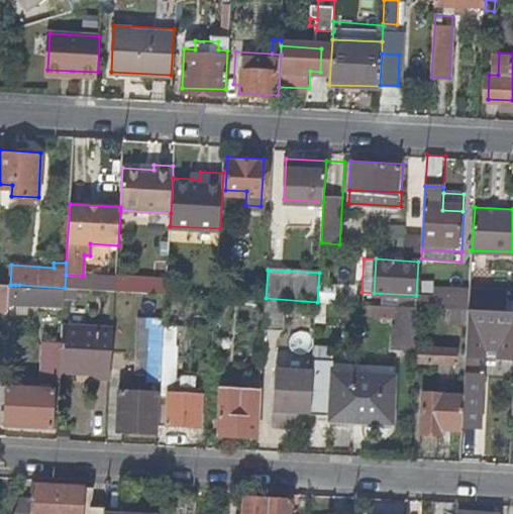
[(116,276),(115,290),(167,293),(167,283),(141,281),(141,276),(116,274),(116,276)]
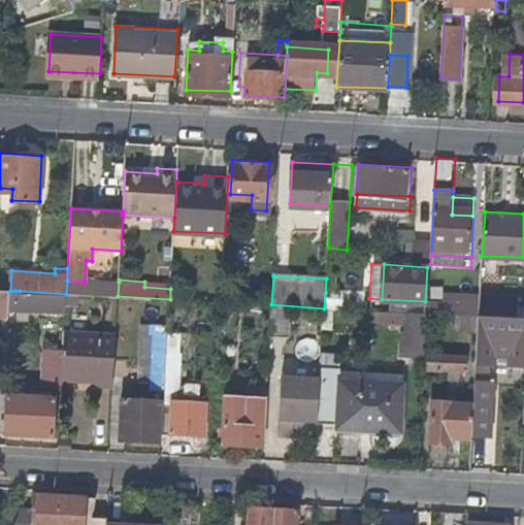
[(96,281),(95,295),(118,296),(119,282),(96,281)]
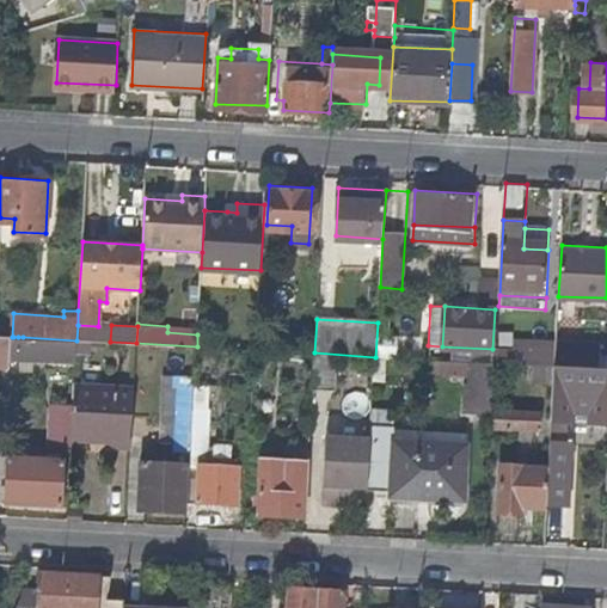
[(0,336),(0,366),(12,367),(13,337),(12,337),(0,336)]
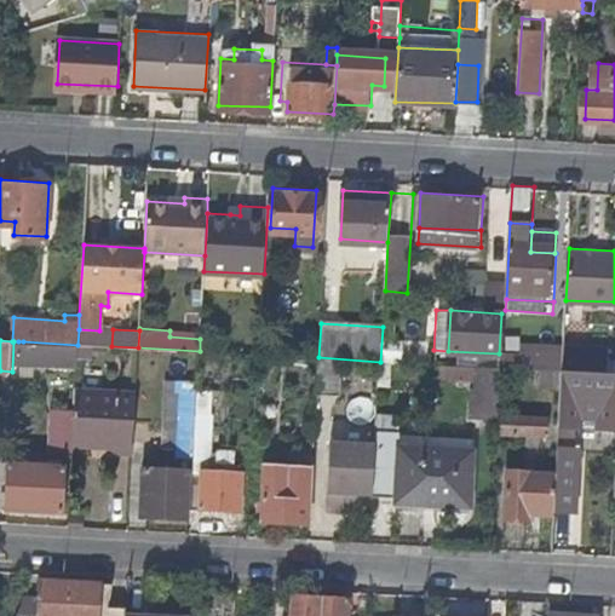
[(78,345),(23,341),(22,363),(76,366),(76,360),(78,345)]
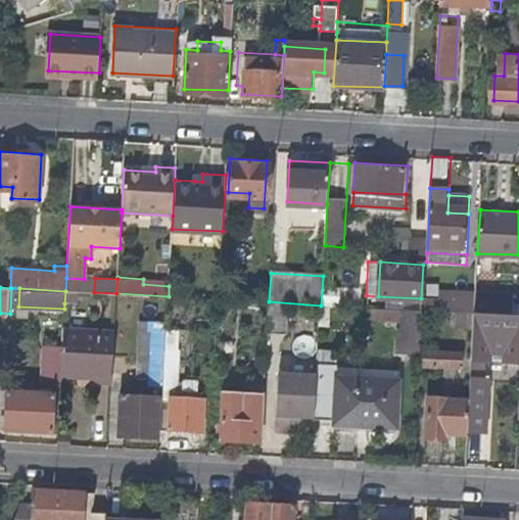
[(79,291),(65,291),(64,303),(78,303),(79,291)]
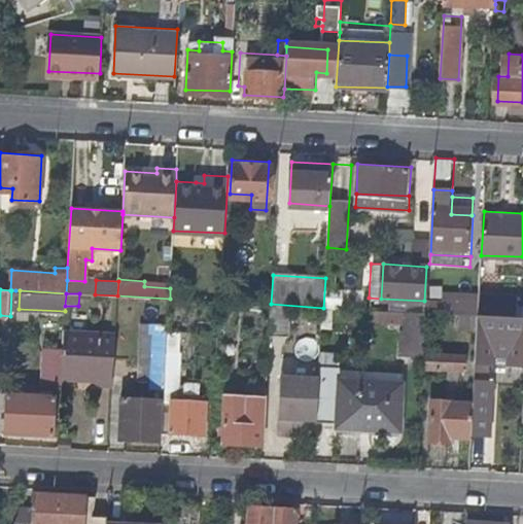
[(518,297),(479,294),(479,303),(478,316),(517,317),(518,297)]
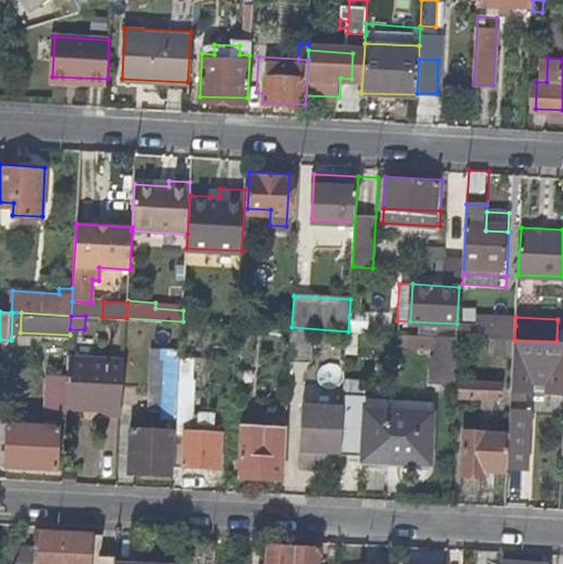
[(460,322),(459,336),(494,338),(514,340),(515,326),(460,322)]
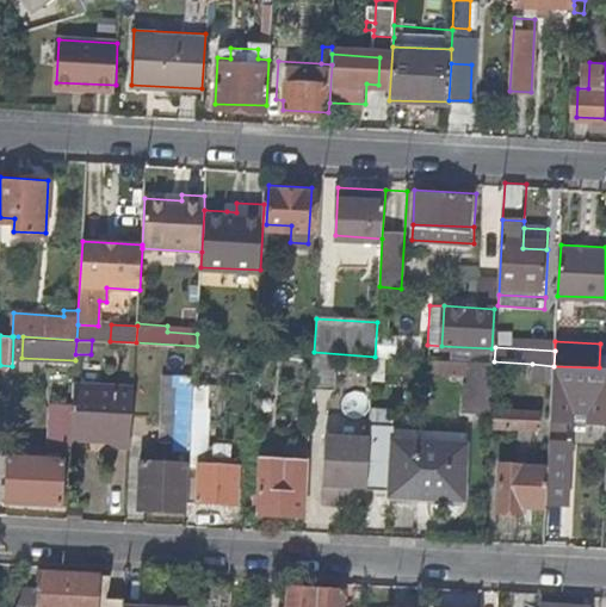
[(385,357),(375,357),(373,383),(384,384),(385,357)]
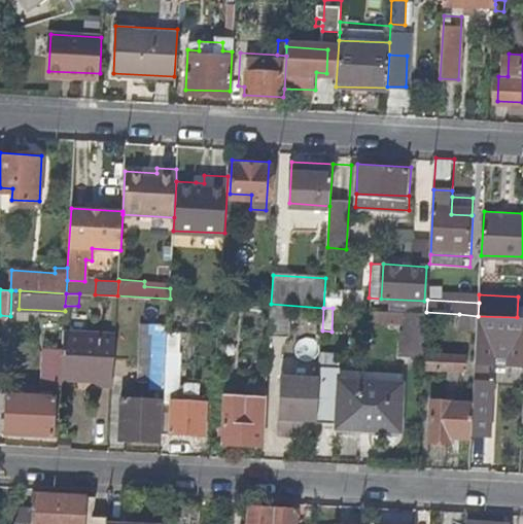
[(285,309),(271,309),(270,333),(284,333),(285,309)]
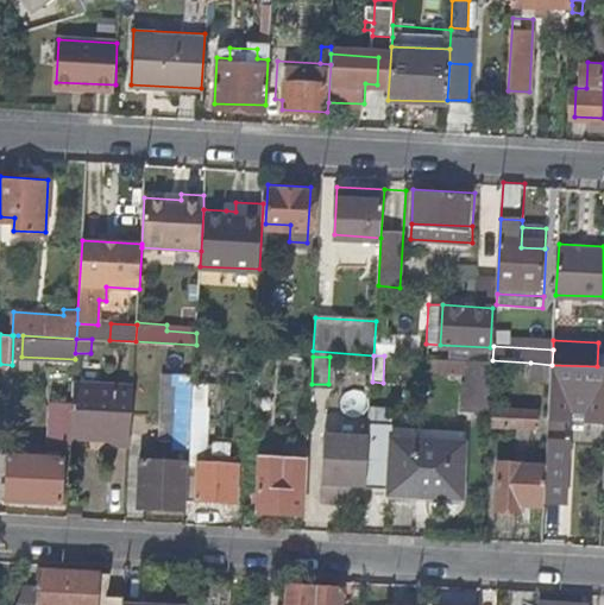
[(492,360),(431,358),(431,372),(469,373),(469,380),(461,380),(460,408),(472,408),(471,424),(489,424),(492,360)]
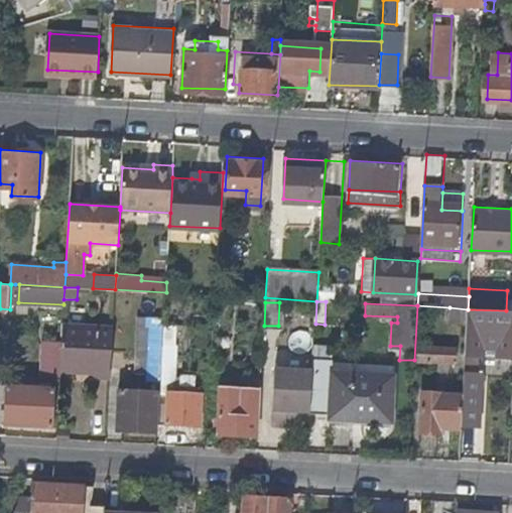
[(468,309),(450,307),(450,322),(467,323),(468,309)]
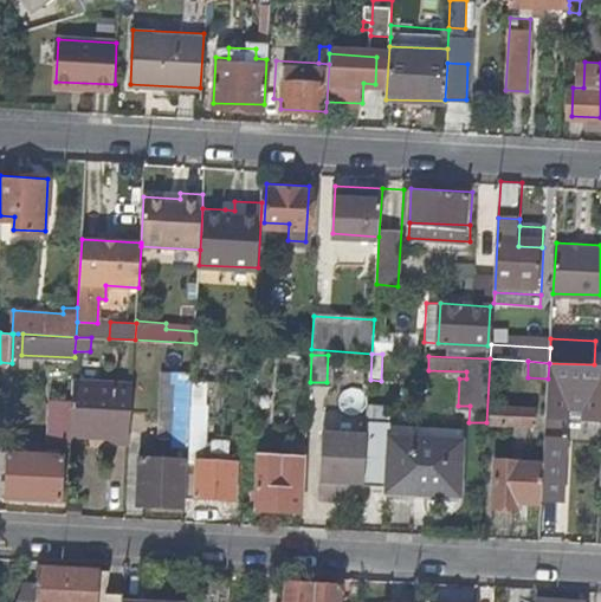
[(600,364),(594,364),(549,363),(548,379),(547,412),(567,413),(568,393),(596,394),(600,394),(600,364)]
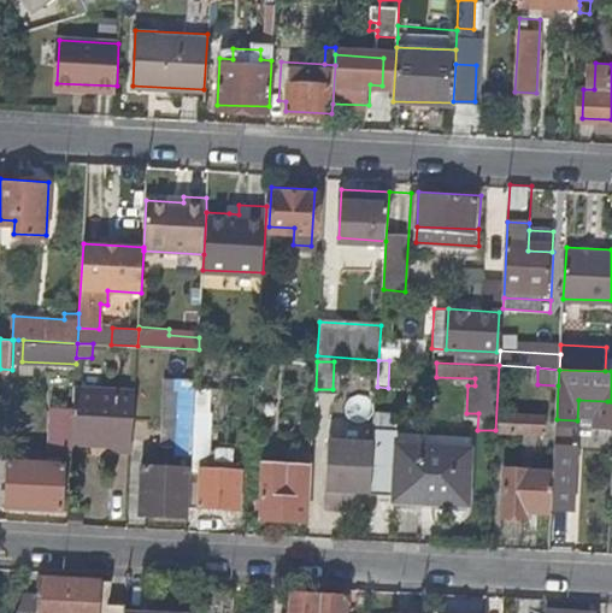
[(193,452),(195,411),(198,379),(164,378),(160,443),(180,444),(180,451),(193,452)]
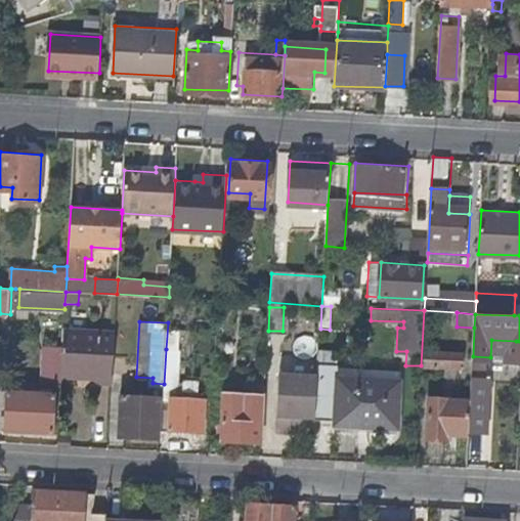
[(62,353),(60,383),(112,386),(115,335),(63,333),(62,353)]
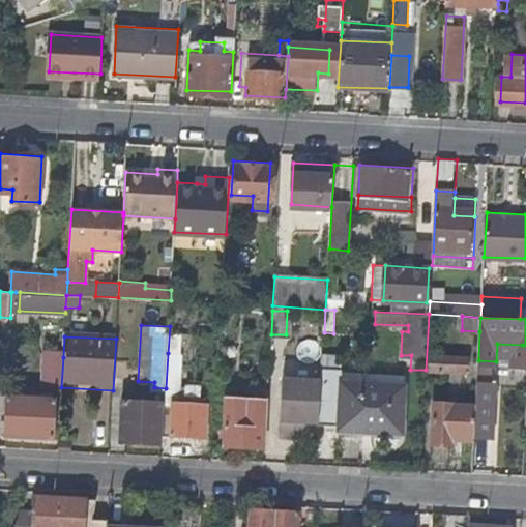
[(320,356),(322,340),(304,338),(302,354),(320,356)]
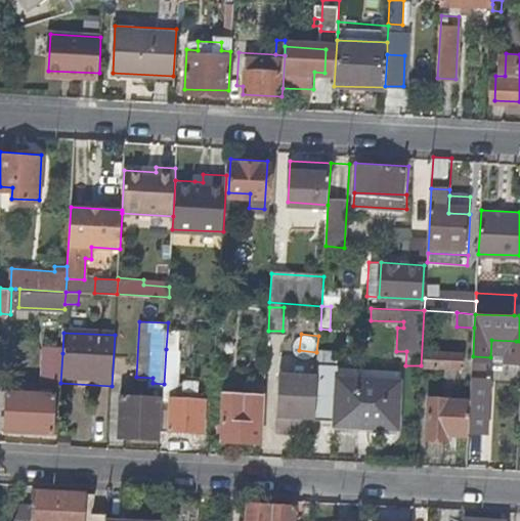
[(166,349),(164,384),(175,384),(177,349),(166,349)]
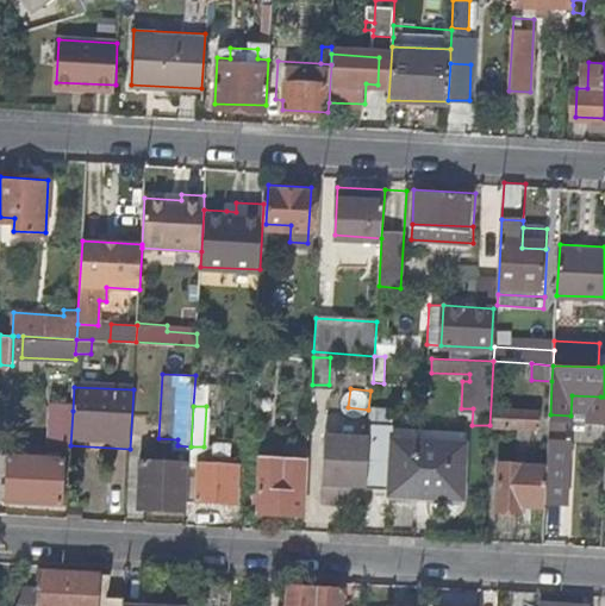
[(541,411),(494,407),(493,424),(540,428),(541,411)]
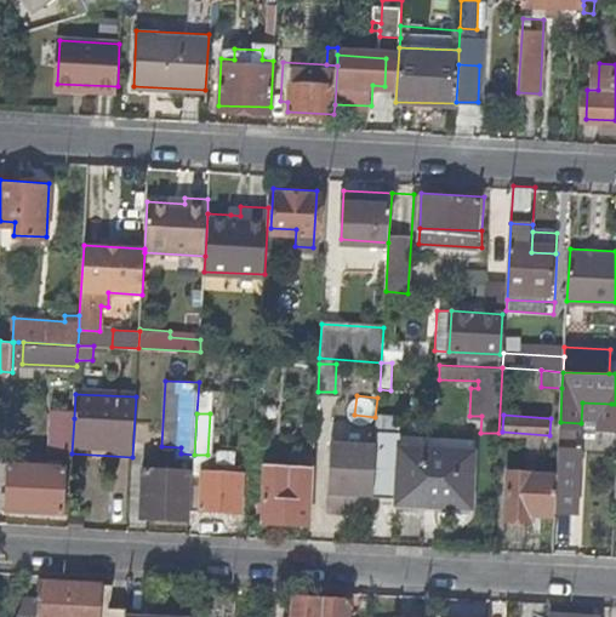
[(72,457),(72,453),(74,418),(52,417),(50,456),(72,457)]
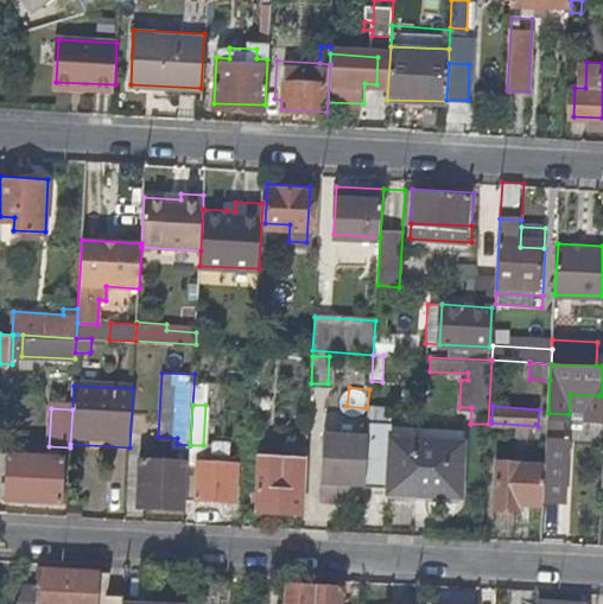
[(389,484),(392,425),(369,424),(368,433),(366,481),(366,483),(389,484)]
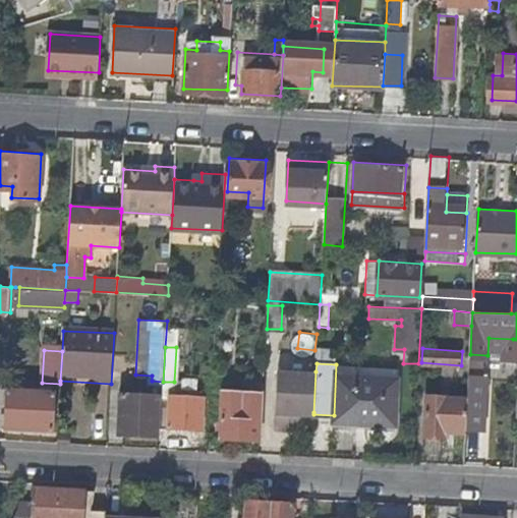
[(363,428),(366,366),(336,364),(334,415),(333,427),(363,428)]
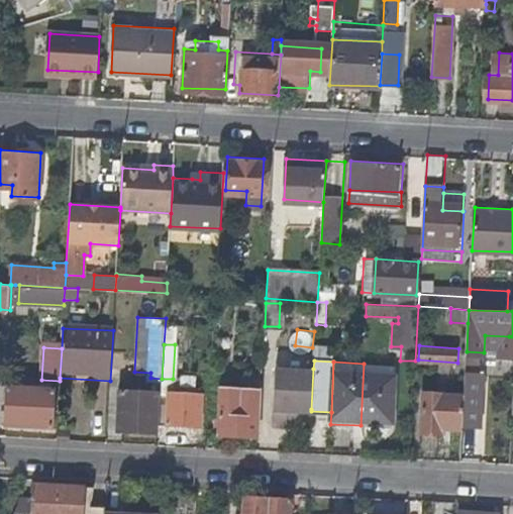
[(395,365),(364,364),(361,425),(393,426),(395,365)]
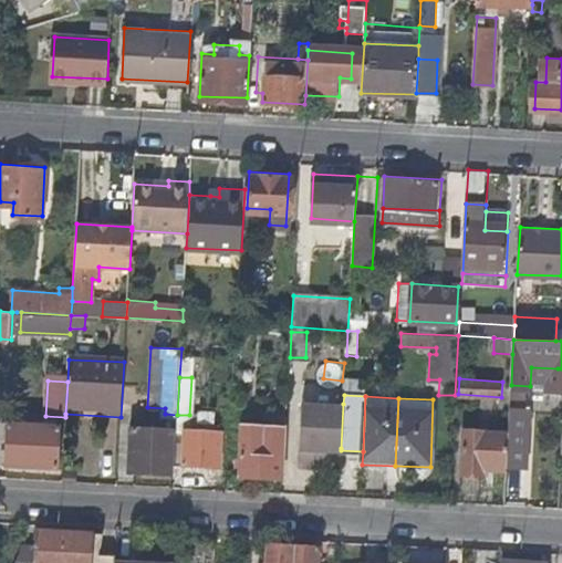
[(341,448),(343,404),(302,402),(299,464),(314,464),(315,456),(315,447),(325,447),(341,448)]
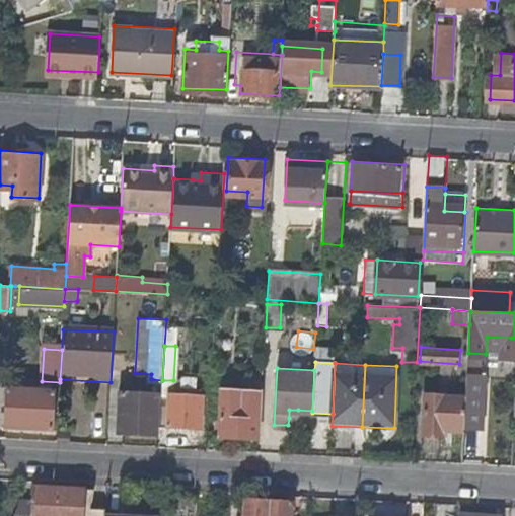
[(220,435),(261,437),(263,386),(222,384),(220,435)]
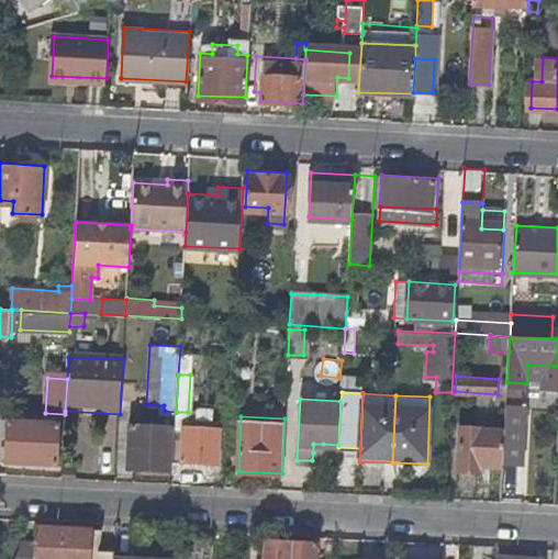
[(175,449),(176,427),(153,426),(153,418),(133,417),(130,467),(169,469),(170,449),(175,449)]
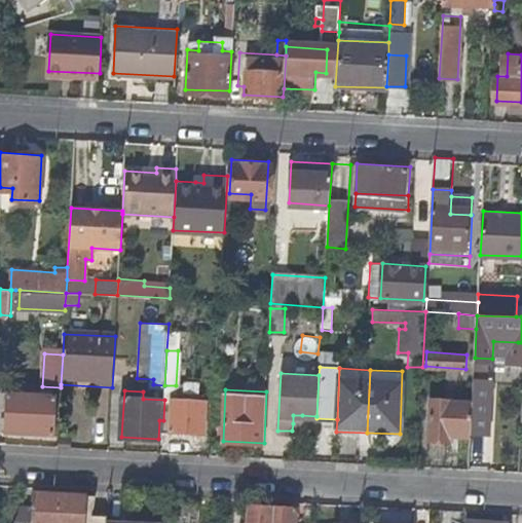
[(163,420),(162,430),(206,432),(208,400),(201,400),(202,393),(194,391),(194,399),(174,398),(174,400),(164,400),(163,420)]
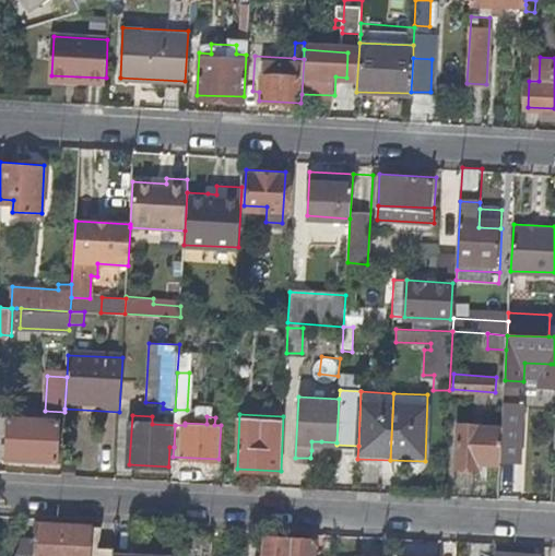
[(502,426),(500,458),(518,459),(520,423),(503,422),(502,426)]
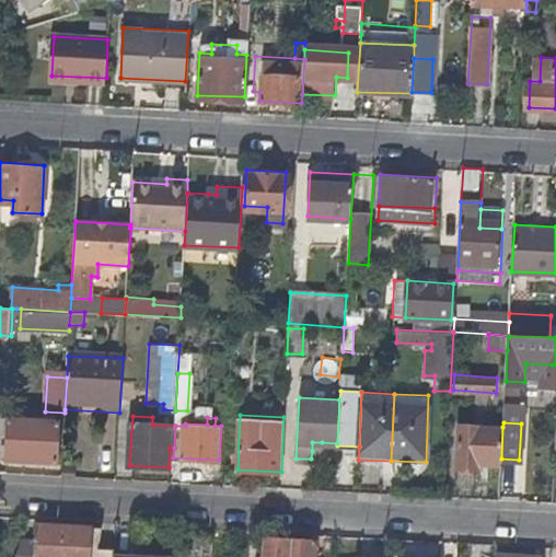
[(59,427),(12,425),(11,460),(57,462),(59,427)]
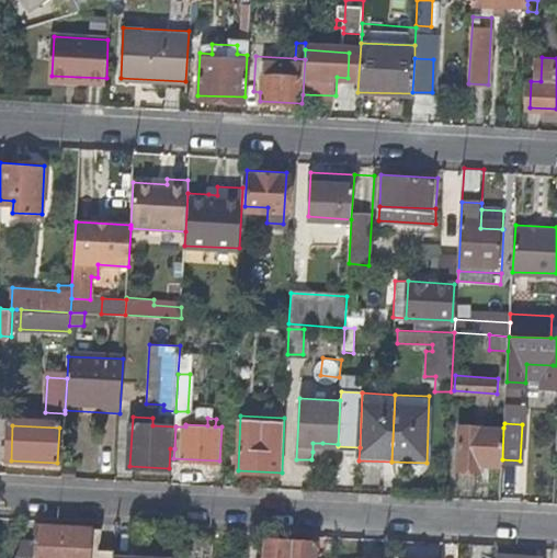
[(502,459),(503,428),(462,425),(458,470),(482,471),(484,465),(501,466),(502,459)]
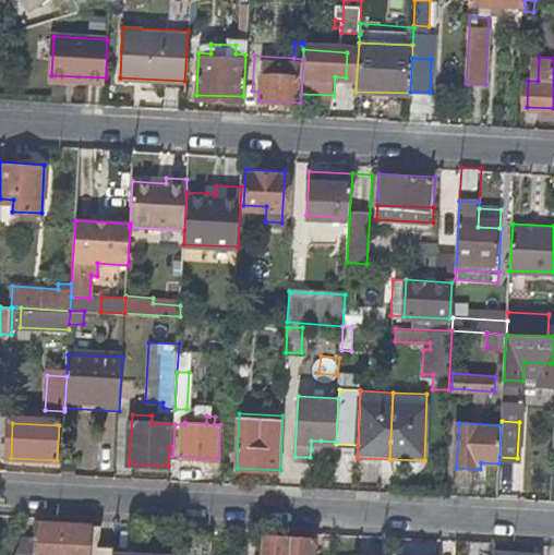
[(311,441),(311,449),(321,449),(321,441),(311,441)]
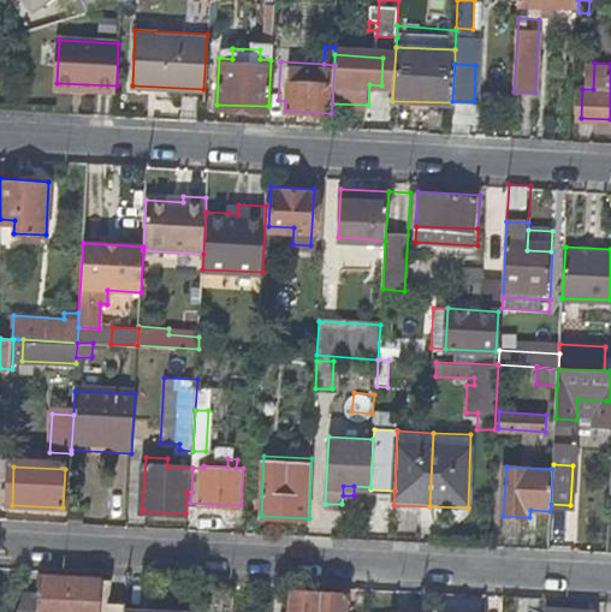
[(41,589),(27,588),(18,611),(130,611),(131,607),(131,601),(110,600),(111,577),(41,575),(41,589)]
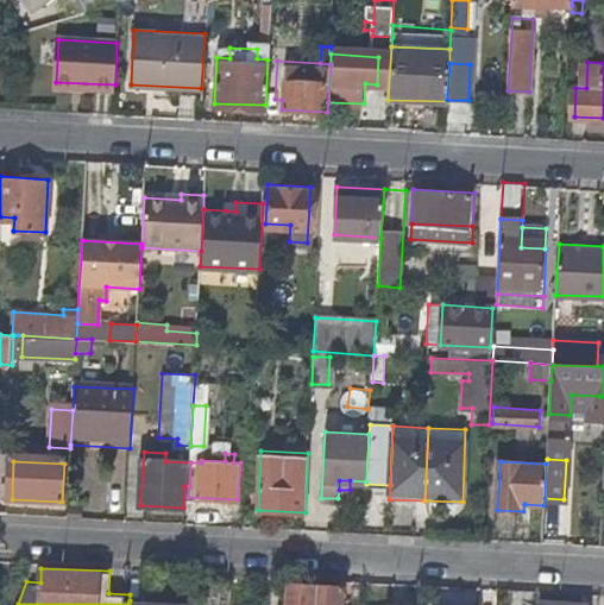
[(231,583),(200,581),(197,604),(218,604),(219,598),(230,598),(231,583)]
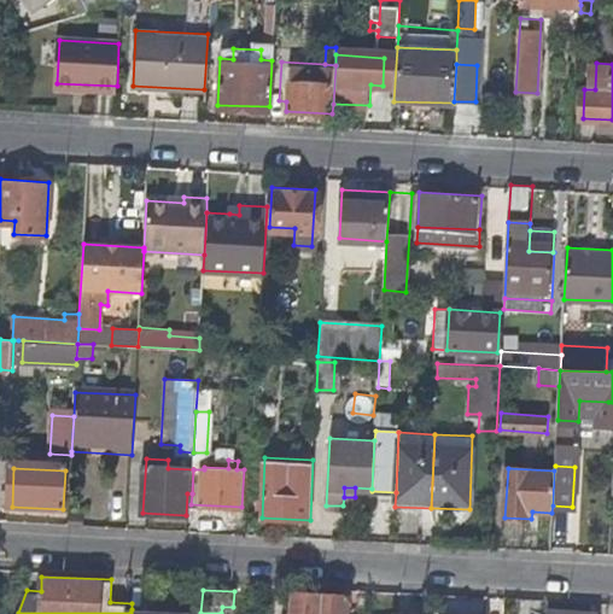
[(348,613),(350,596),(297,592),(295,613),(348,613)]
